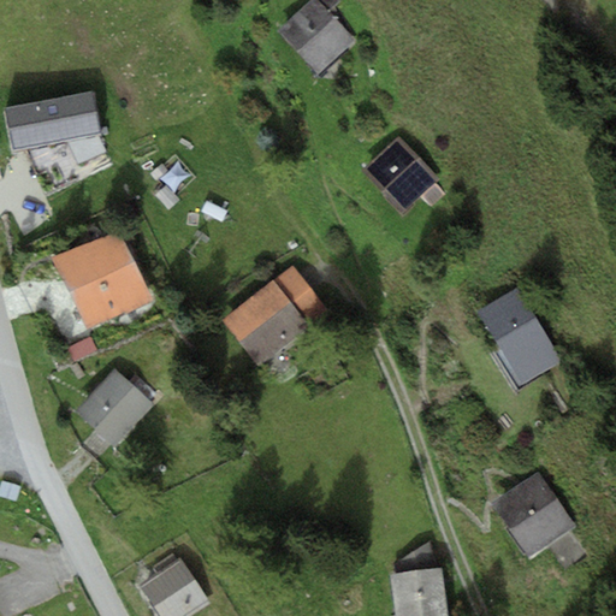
[(356,41),(317,0),(314,0),(280,33),(320,75),(356,41)]
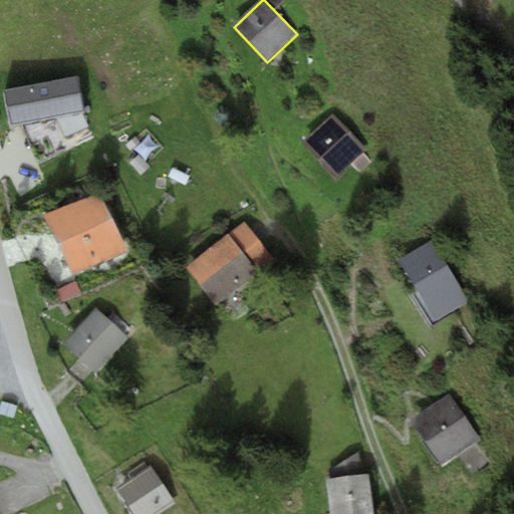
[(77,74),(5,89),(12,124),(22,122),(84,109),(77,74)]
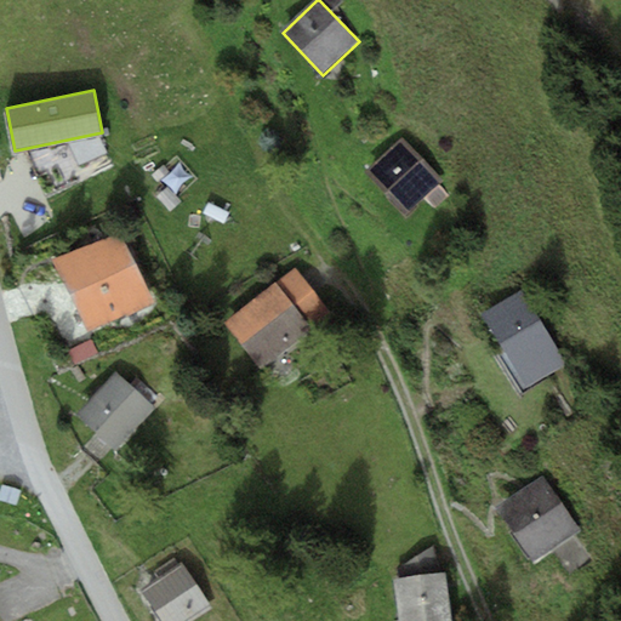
[(102,132),(27,148),(49,193),(115,164),(102,132)]
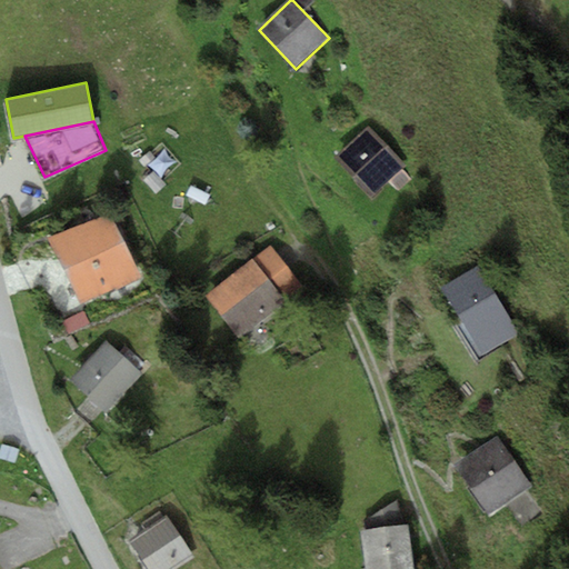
[(403,166),(369,128),(338,157),(372,195),(403,166)]
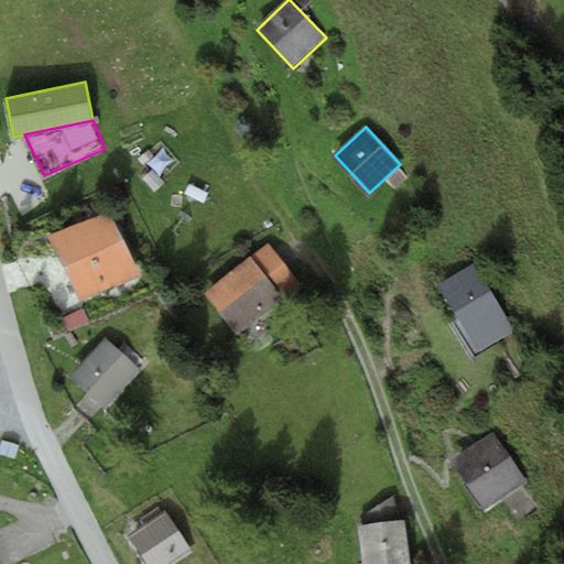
[(108,212),(49,235),(80,301),(139,274),(108,212)]
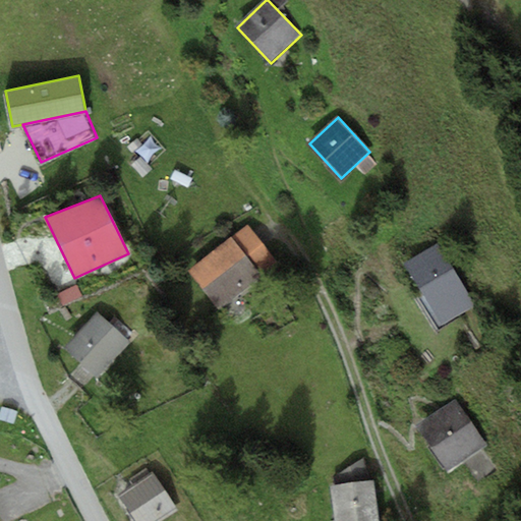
[(247,224),(231,237),(258,271),(275,257),(247,224)]
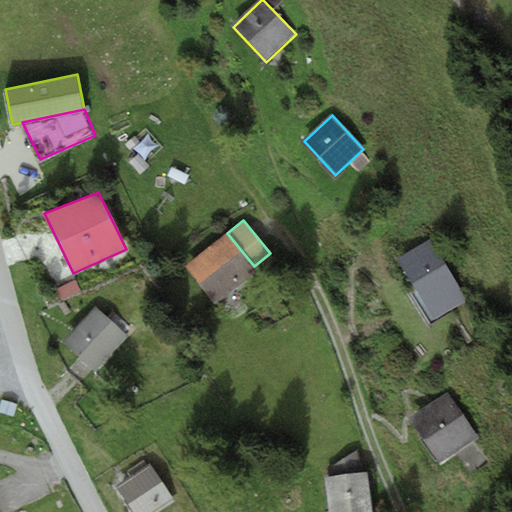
[(227,233),(185,265),(215,303),(257,271),(254,266),(227,233)]
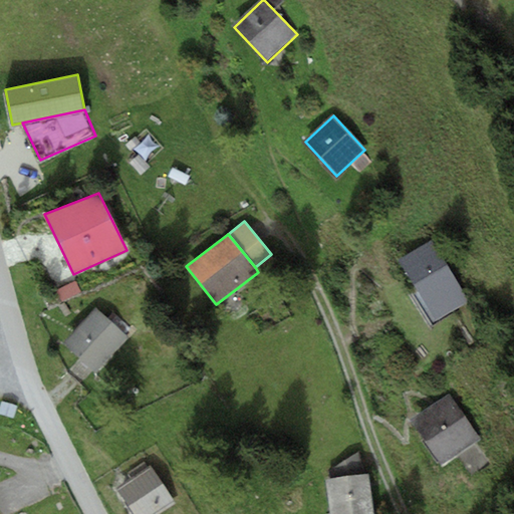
[(430,240),(398,260),(435,319),(467,300),(430,240)]
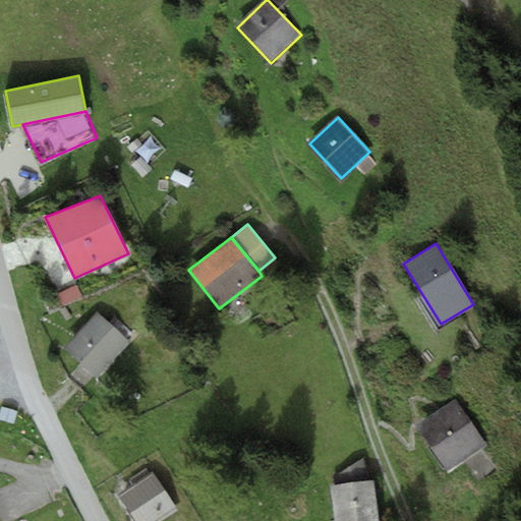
[(76,285),(56,294),(62,306),(82,297),(76,285)]
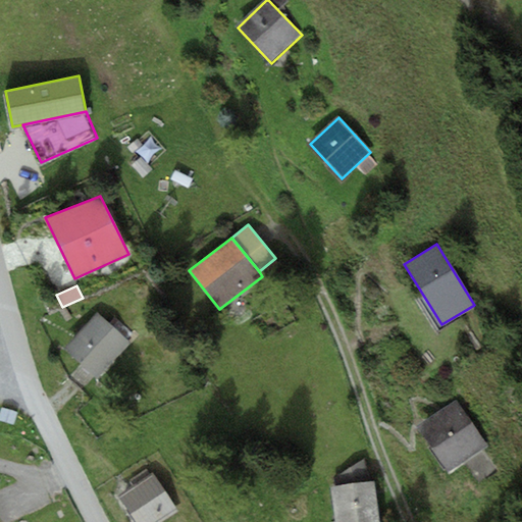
[(97,312),(64,349),(97,377),(128,341),(97,312)]
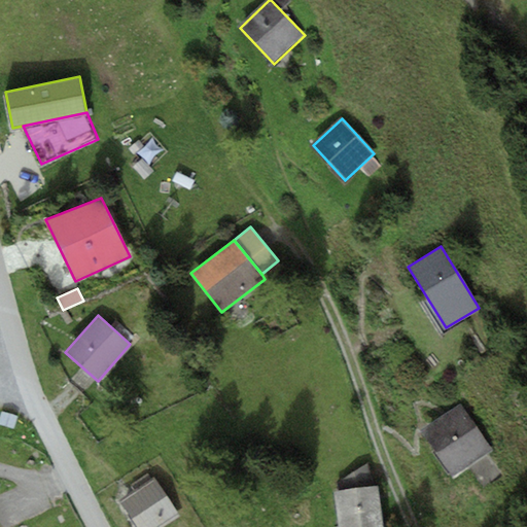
[(461,403),(421,430),(451,475),(491,448),(461,403)]
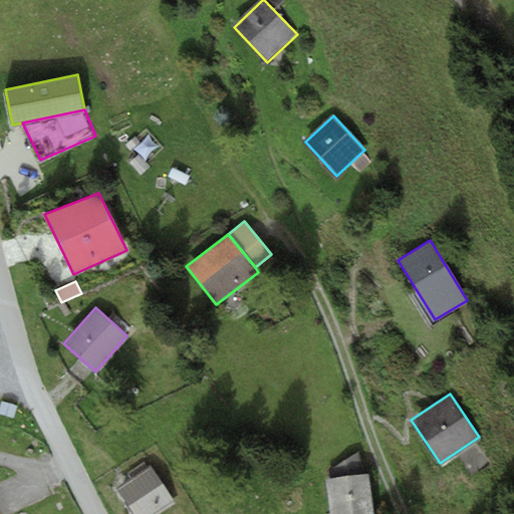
[(328,479),(364,475),(358,451),(327,472),(328,479)]
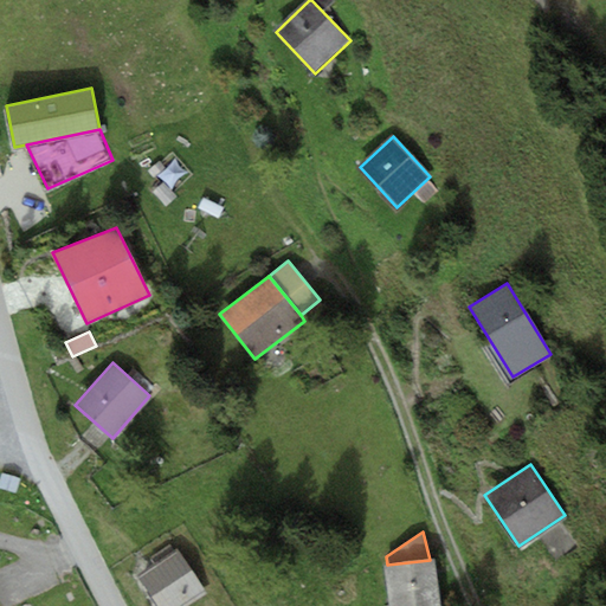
[(176,549),(136,575),(155,605),(185,605),(205,593),(176,549)]
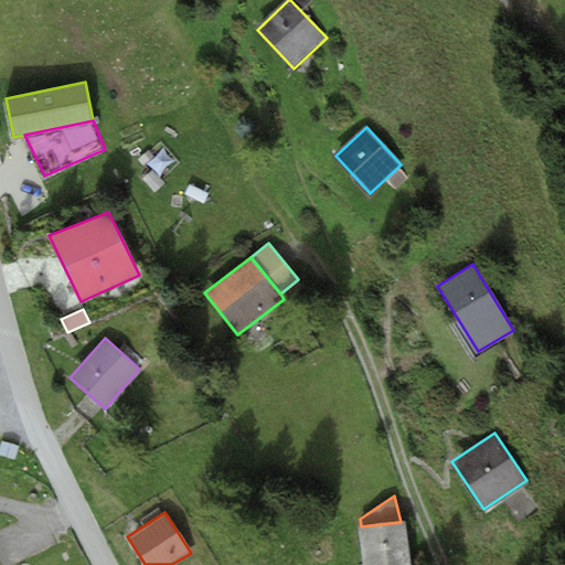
[(361,526),(359,528),(363,564),(411,564),(405,521),(401,522),(361,526)]
